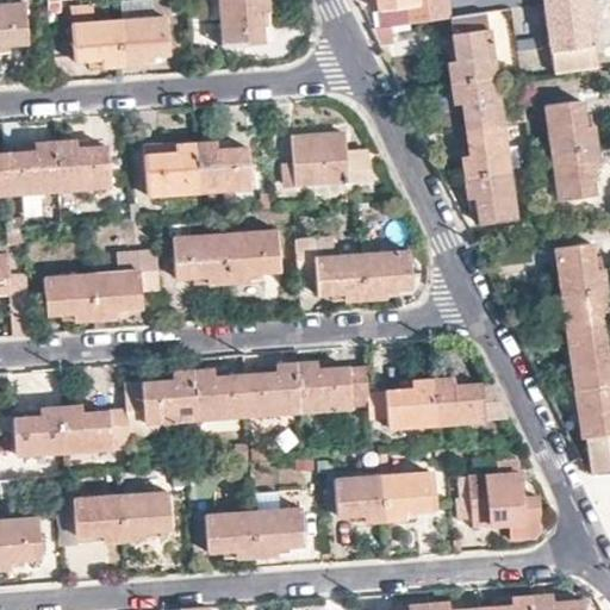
[(27,0),(22,0),(0,1),(0,42),(19,41),(31,39),(27,0)]
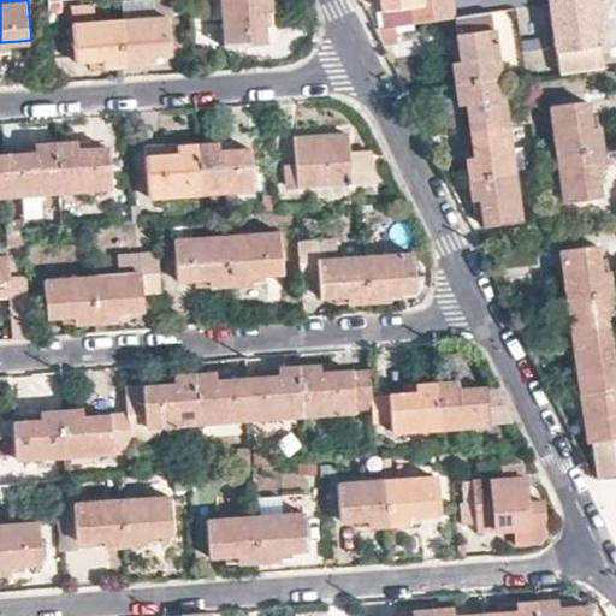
[(155,0),(122,0),(124,19),(158,18),(155,0)]
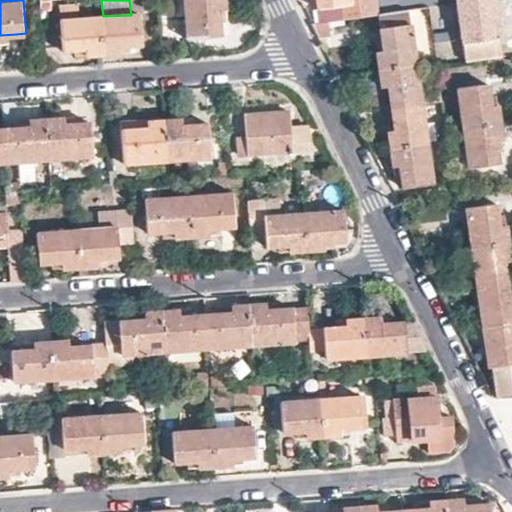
[(227,7),(226,0),(171,0),(173,8),(186,8),(188,37),(207,35),(222,34),(221,19),(220,7),(227,7)]
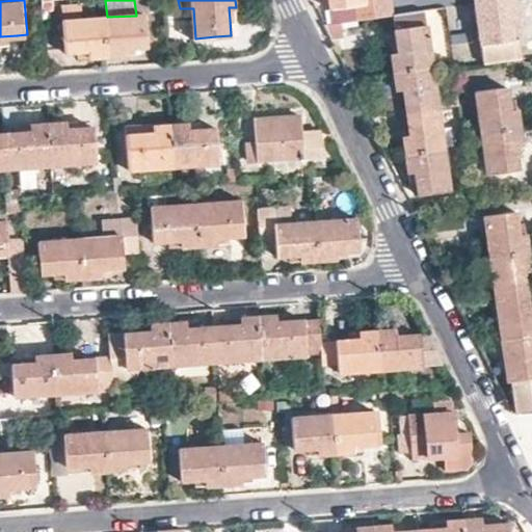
[(380,0),(366,2),(331,5),(334,21),(395,12),(393,0),(380,0)]
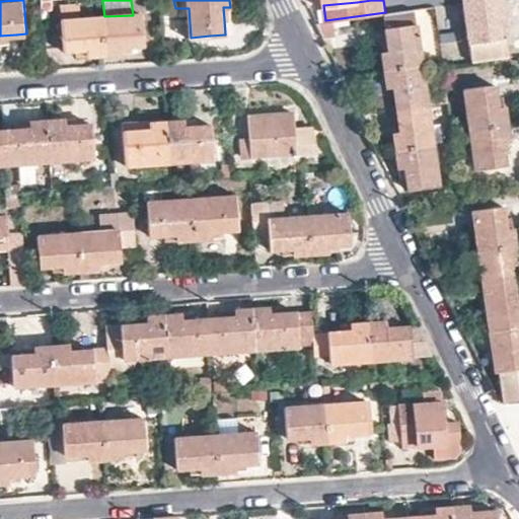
[(505,36),(500,36),(497,13),(502,12),(500,0),(470,0),(464,1),(465,12),(469,41),(472,61),(507,57),(505,36)]
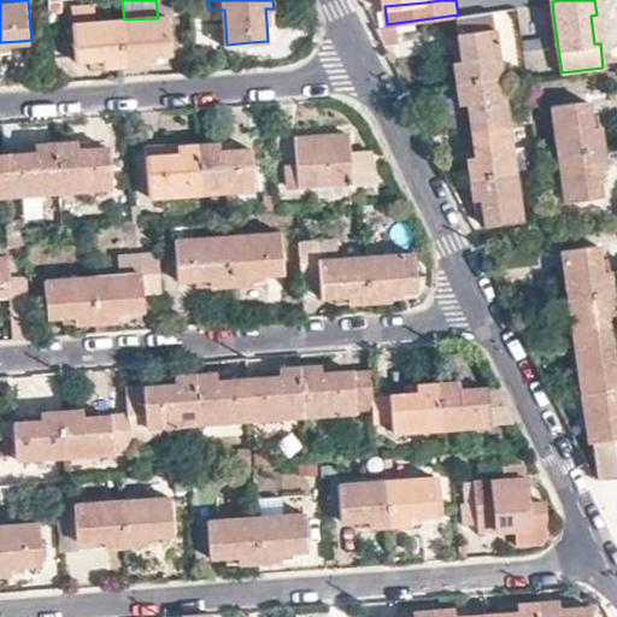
[(552,1),(527,5),(528,17),(553,15),(552,1)]
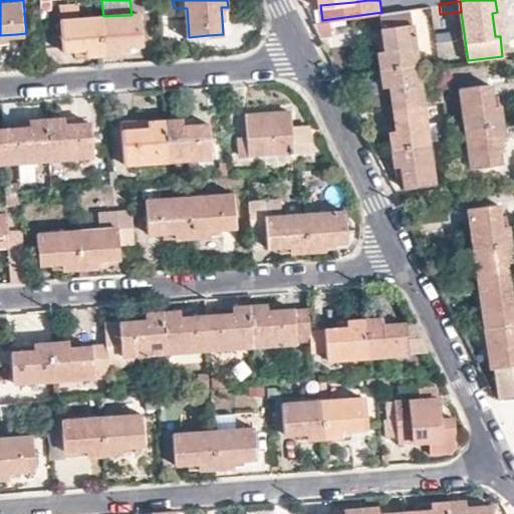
[(80,17),(80,2),(60,3),(61,18),(80,17)]
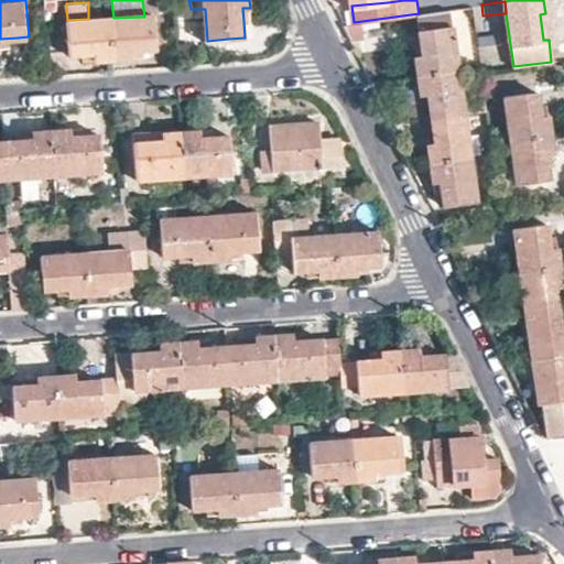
[(418,56),(421,74),(461,69),(454,24),(452,8),(419,13),(420,28),(423,47),(424,56),(418,56)]
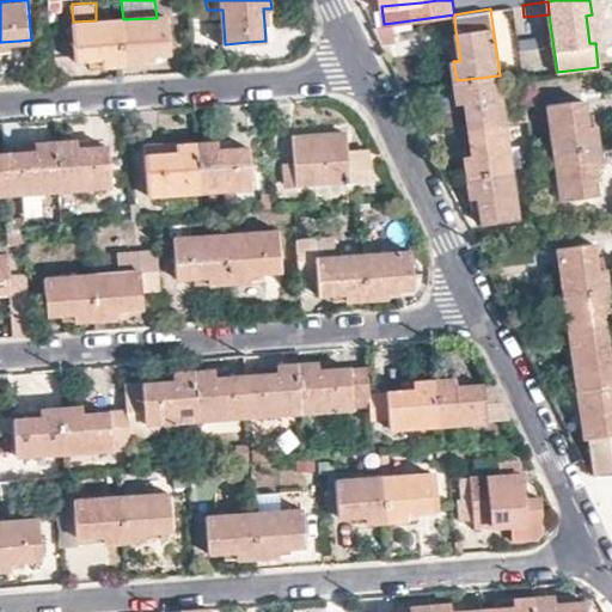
[(595,43),(600,42),(598,28),(595,14),(592,14),(586,16),(589,43),(595,43)]
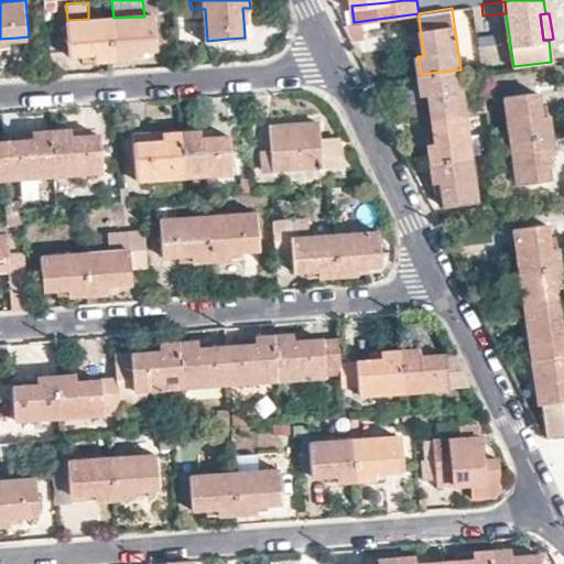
[(114,18),(110,18),(112,58),(131,57),(130,51),(143,50),(156,50),(155,15),(144,17),(114,18)]
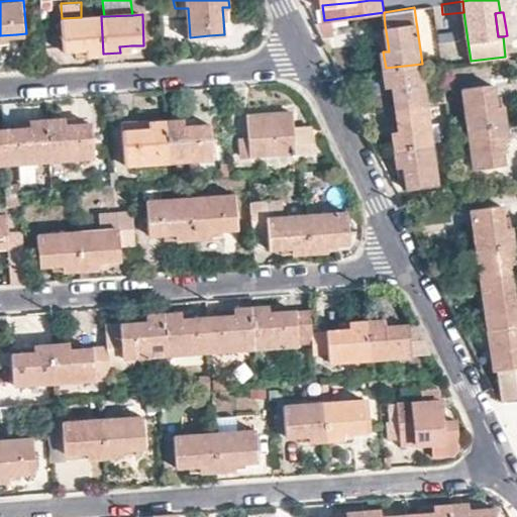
[(103,54),(101,16),(81,17),(62,18),(63,49),(73,49),(89,48),(89,55),(103,54)]
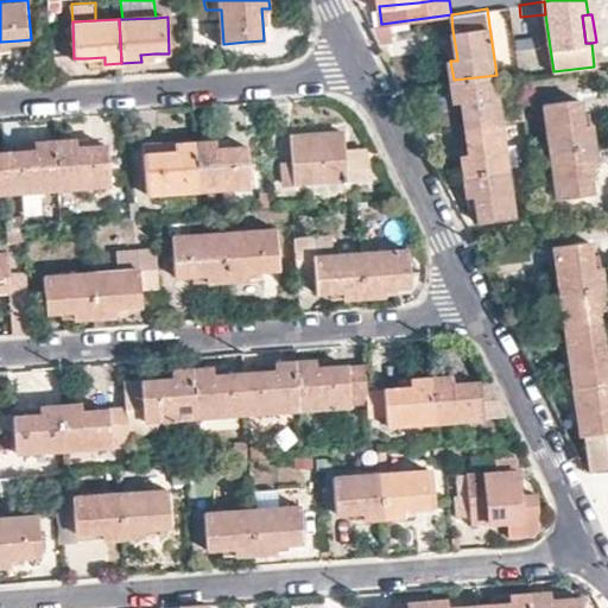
[(518,67),(543,64),(539,42),(515,44),(518,67)]
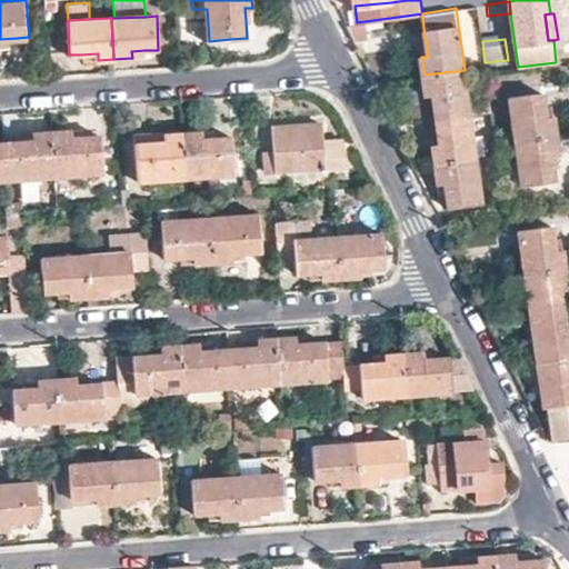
[(435,103),(437,117),(470,112),(465,70),(425,75),(426,90),(433,90),(435,103)]
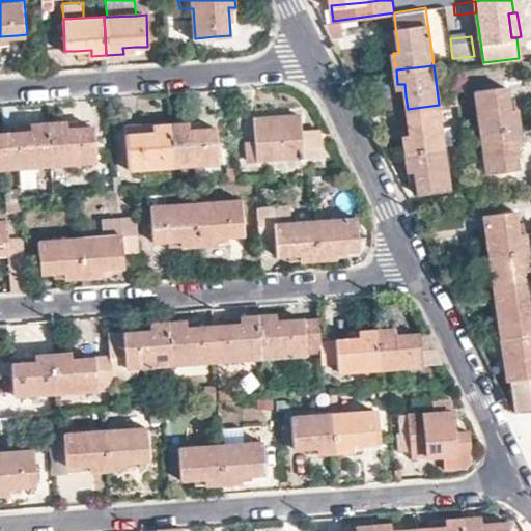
[(481,131),(481,132),(519,127),(516,111),(509,112),(507,101),(505,86),(475,90),(481,131)]
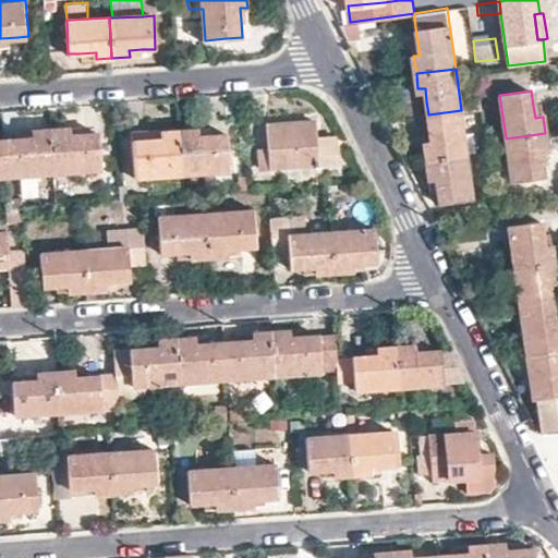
[(506,137),(499,95),(484,97),(489,138),(506,137)]
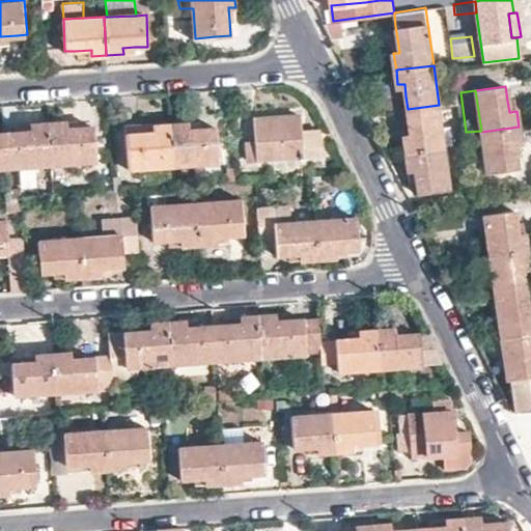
[(406,135),(408,151),(445,146),(439,105),(408,109),(410,126),(411,134),(406,135)]
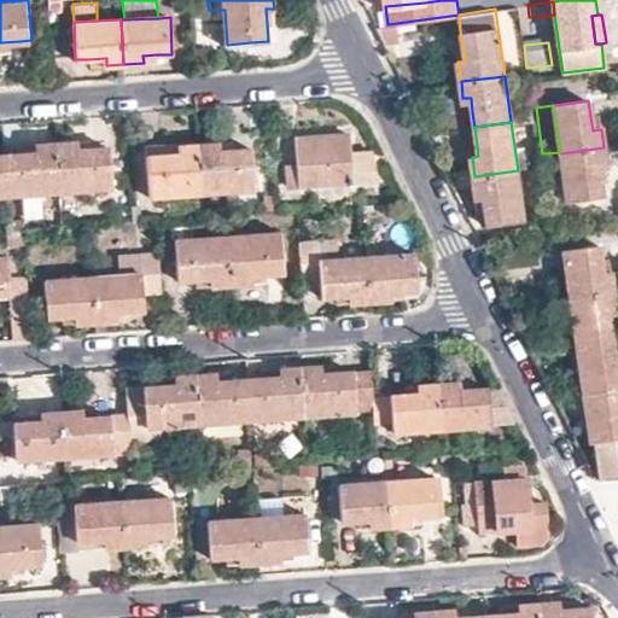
[(377,161),(350,163),(349,151),(348,134),(304,136),(297,138),(298,165),(287,167),(289,185),(351,180),(378,178),(378,169),(377,161)]
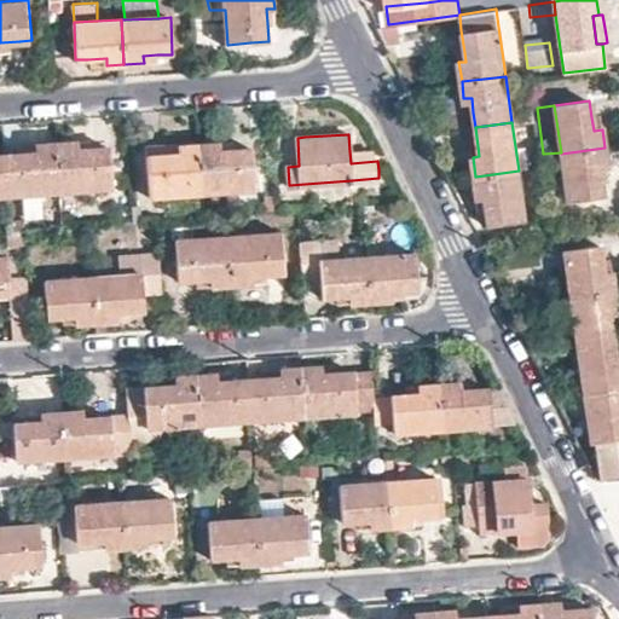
[(58,143),(62,191),(114,186),(110,146),(94,148),(79,149),(77,142),(58,143)]
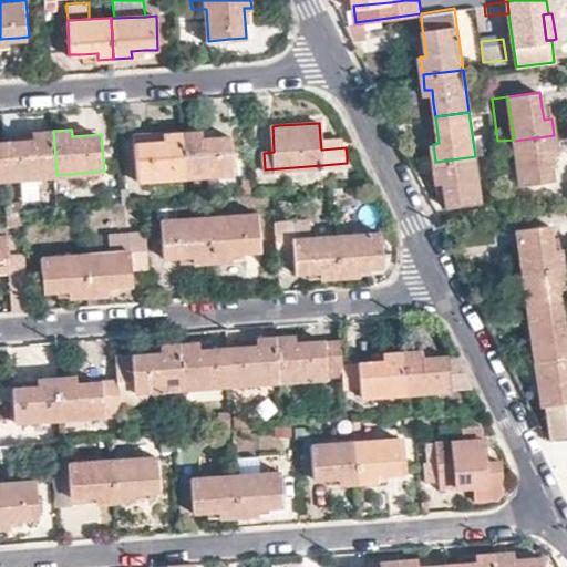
[(9,178),(57,175),(53,131),(37,133),(38,140),(24,141),(7,142),(9,178)]
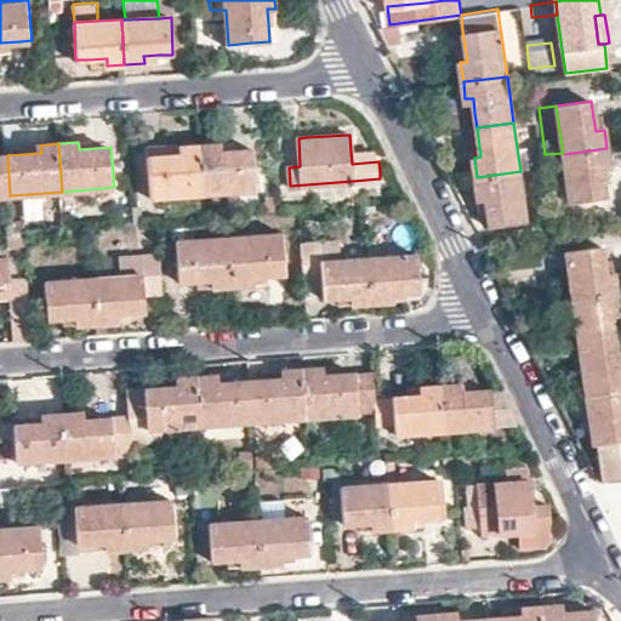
[(204,193),(200,143),(181,144),(159,146),(147,147),(147,155),(151,198),(204,193)]
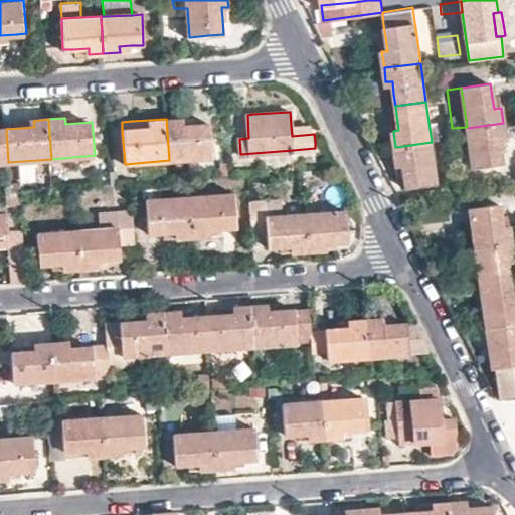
[(184,119),(166,119),(169,160),(212,157),(210,123),(200,124),(184,125),(184,119)]
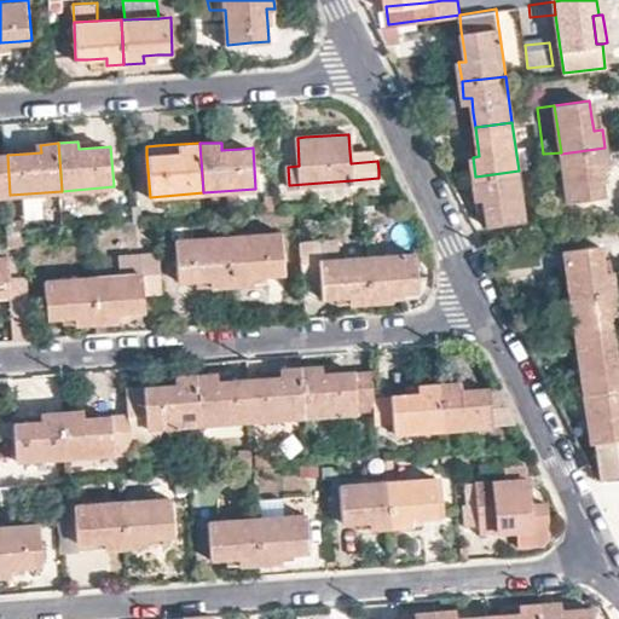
[(605,148),(561,154),(567,202),(603,196),(601,185),(599,168),(607,167),(605,148)]
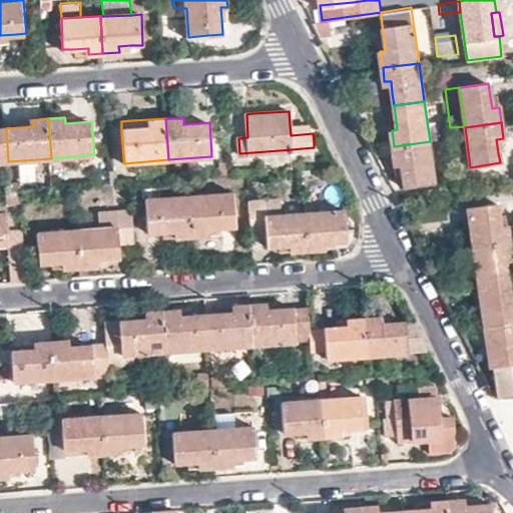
[(300,124),(290,125),(291,135),(313,133),(312,123),(300,124)]
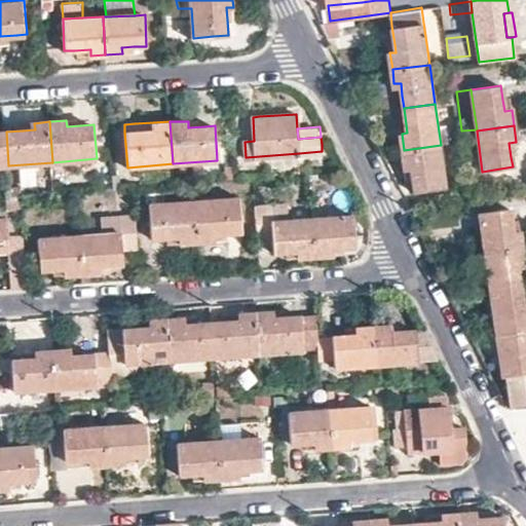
[(0,165),(8,165),(6,132),(0,132),(0,165)]
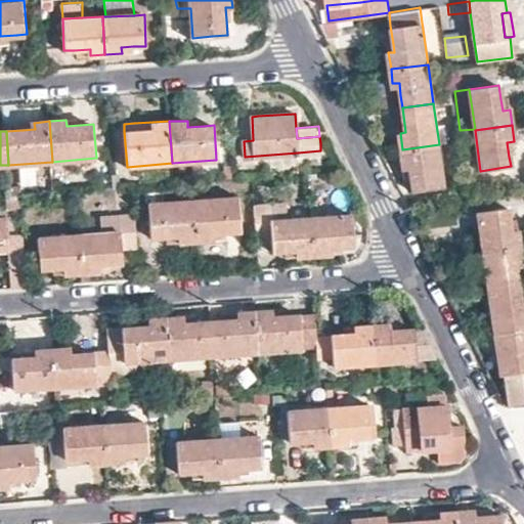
[(439,144),(402,149),(404,166),(410,165),(412,177),(413,189),(445,185),(439,144)]
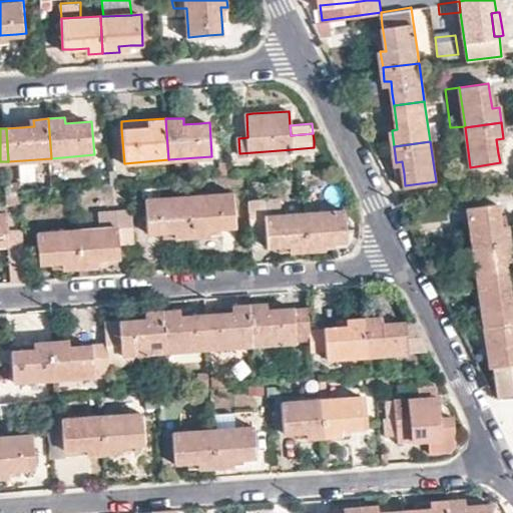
[(194,236),(191,196),(162,198),(161,188),(148,189),(150,232),(164,231),(177,230),(178,237),(194,236)]
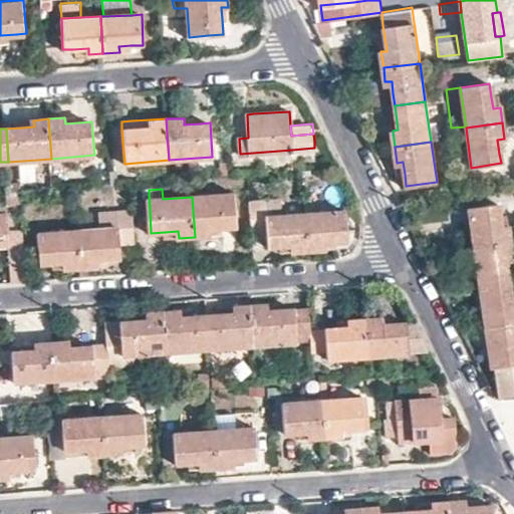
[(236,193),(192,197),(195,237),(210,236),(209,228),(218,228),(238,226),(236,193)]
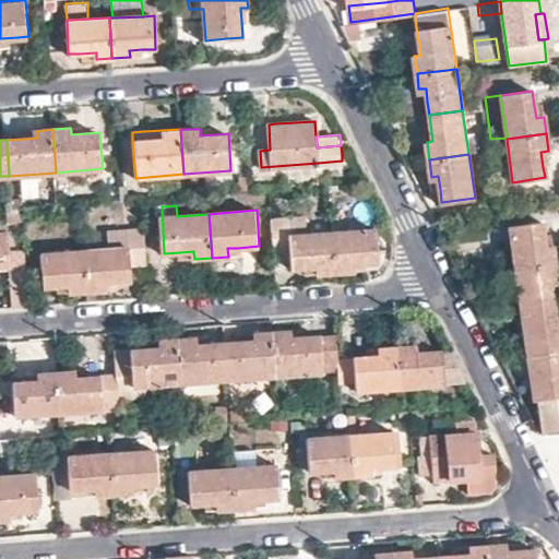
[(275,256),(293,254),(294,266),(307,266),(321,265),(321,272),(337,271),(335,230),(309,233),(307,215),(273,218),(275,256)]
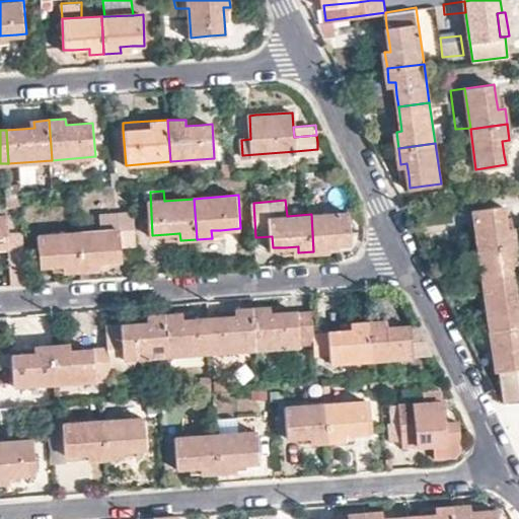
[(476,226),(479,249),(516,244),(513,229),(507,230),(506,219),(504,205),(473,208),(476,226)]
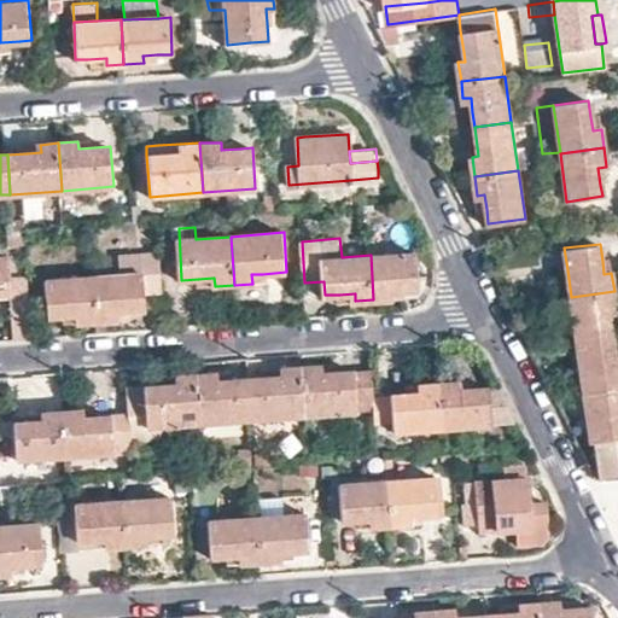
[(121,255),(122,272),(94,273),(98,318),(117,318),(117,309),(135,308),(146,308),(145,295),(164,293),(161,252),(121,255)]
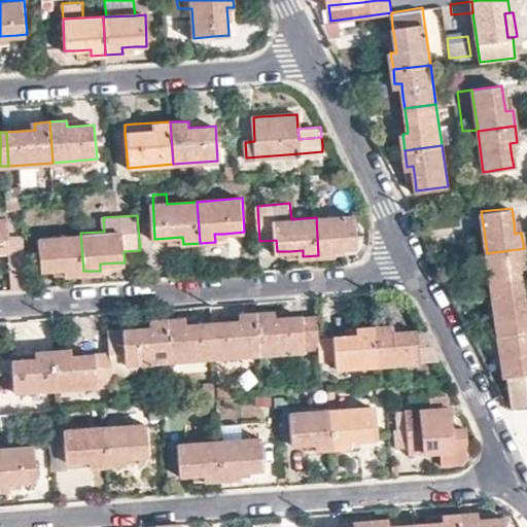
[(356,215),(316,217),(318,255),(334,254),(334,247),(340,247),(358,245),(357,231),(356,215)]
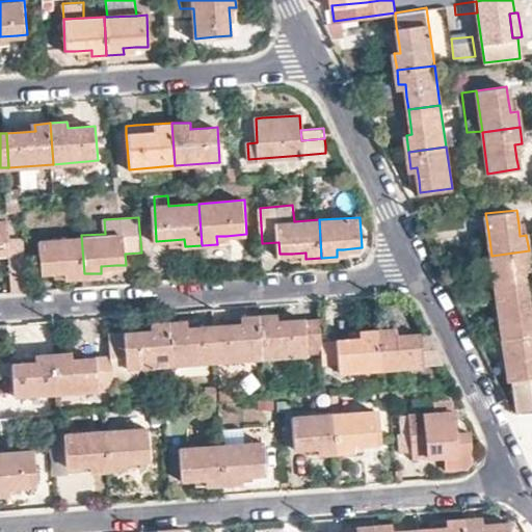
[(8,220),(0,220),(0,253),(10,253),(8,220)]
